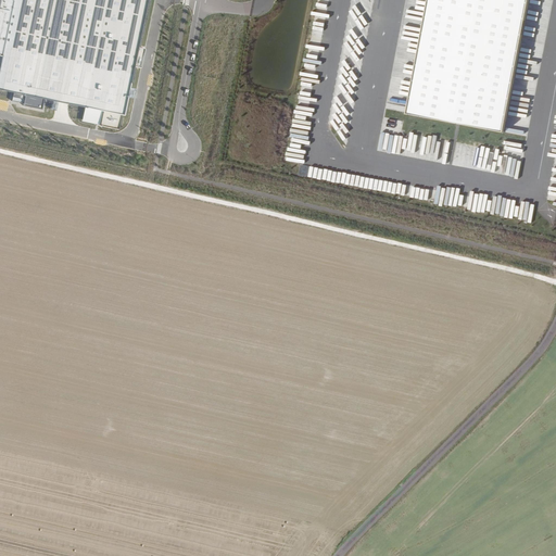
[(0,0),(0,89),(121,115),(143,0),(0,0)]
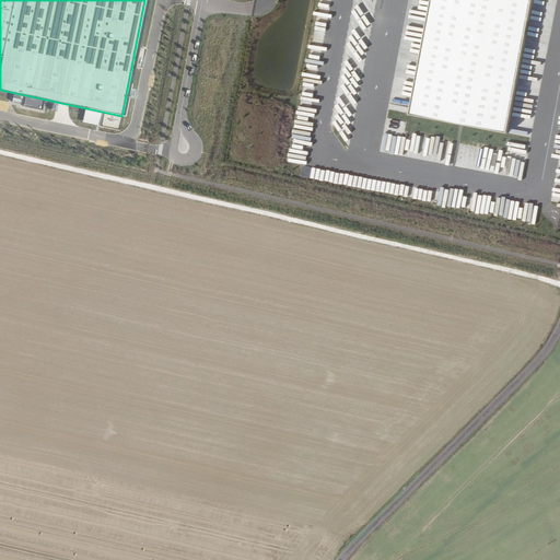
[(432,0),(410,114),(506,133),(532,0),(432,0)]
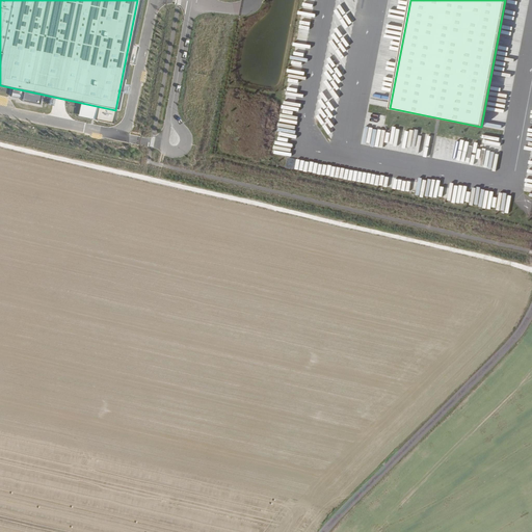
[(293,115),(294,107),(281,105),(280,114),(293,115)]
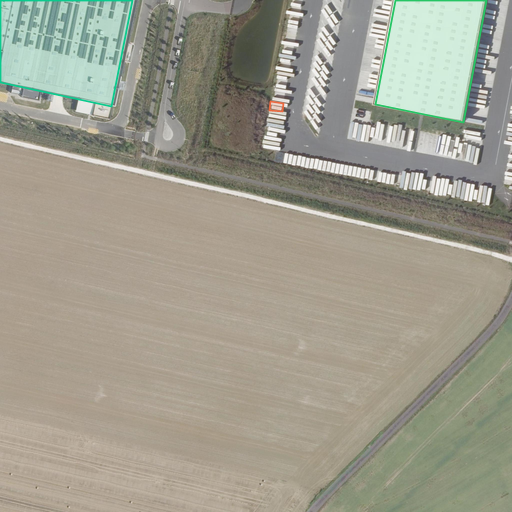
[(477,123),(479,115),(466,113),(465,121),(477,123)]
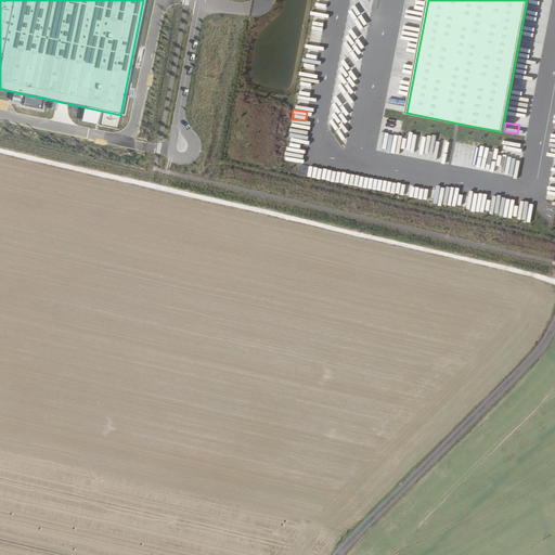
[(519,152),(520,143),(502,141),(501,150),(519,152)]
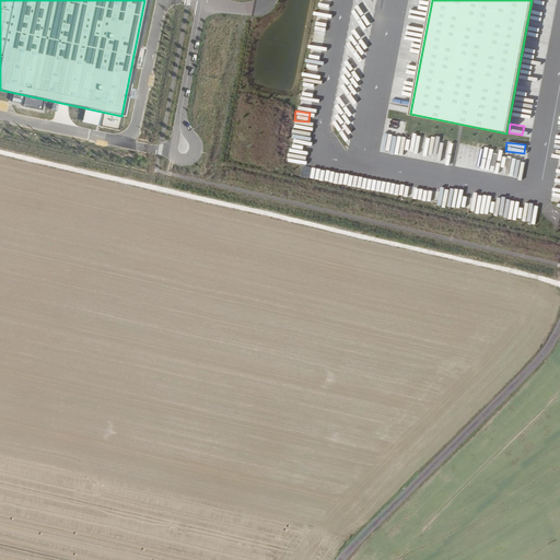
[(538,211),(529,210),(528,219),(537,220),(538,211)]
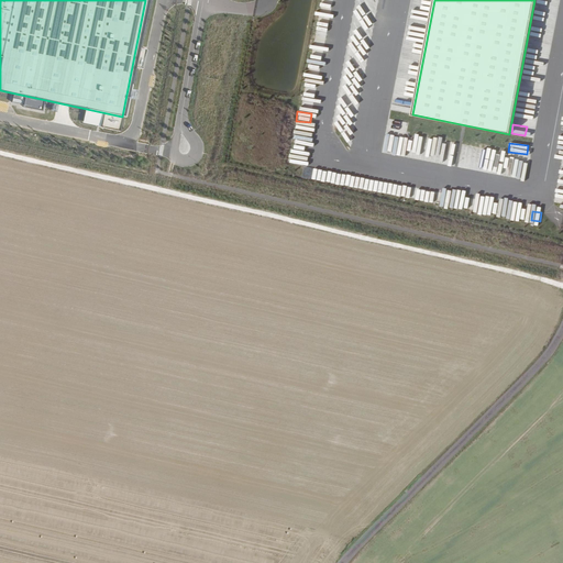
All buildings are outlined.
